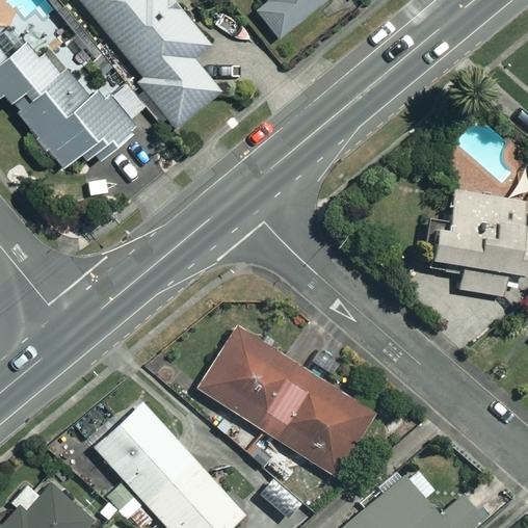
[(207,45),(169,0),(79,0),(141,77),(133,83),(170,130),(217,91),(190,58),(207,45)]
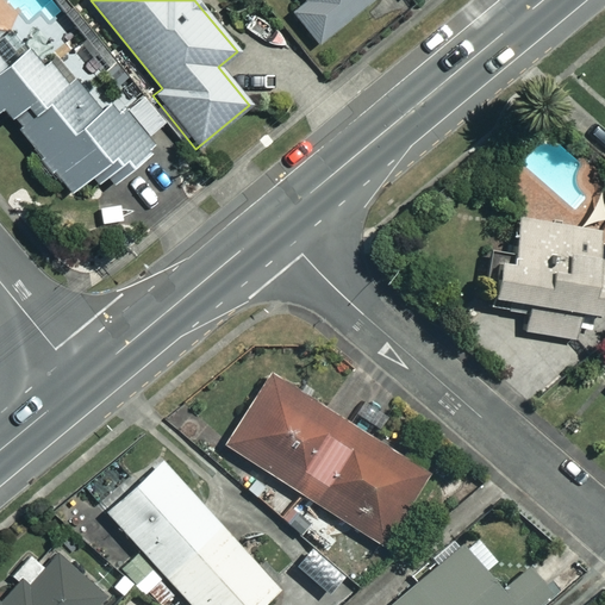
[(306,0),(292,11),(318,43),(369,0),(306,0)]
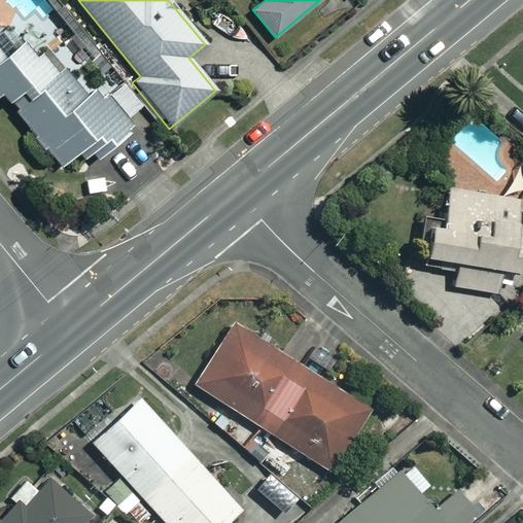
[(6,59),(0,50),(0,96),(2,94),(66,169),(126,118),(98,85),(86,95),(49,50),(39,60),(26,43),(6,59)]
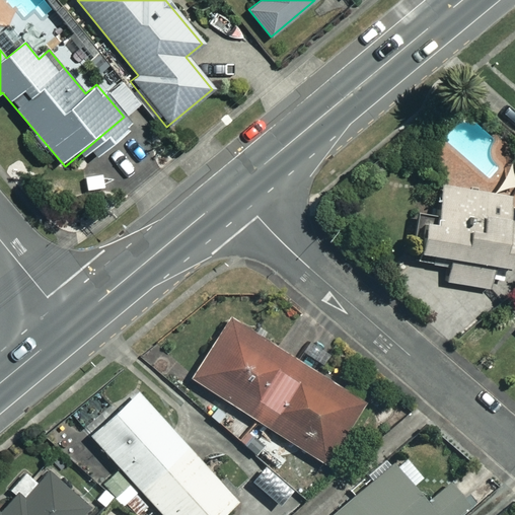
[(514,198),(514,196),(444,185),(437,226),(430,225),(425,255),(450,260),(447,281),(501,289),(514,198)]
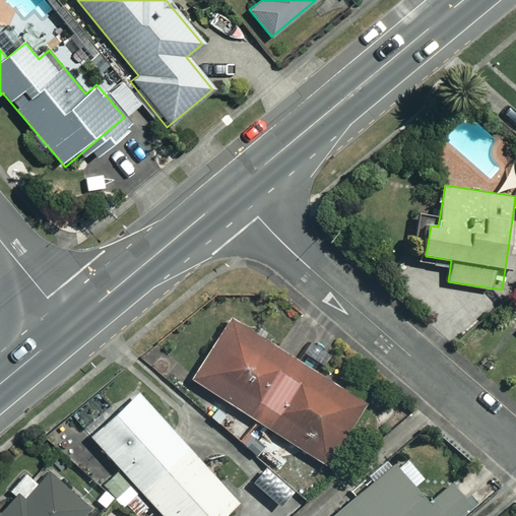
[(366,404),(231,318),(191,379),(327,465),(366,404)]
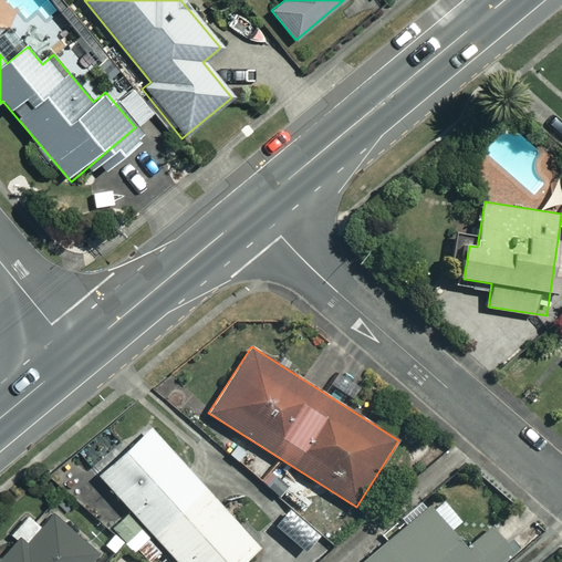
[(246,561),(261,549),(151,428),(99,476),(178,561),(246,561)]
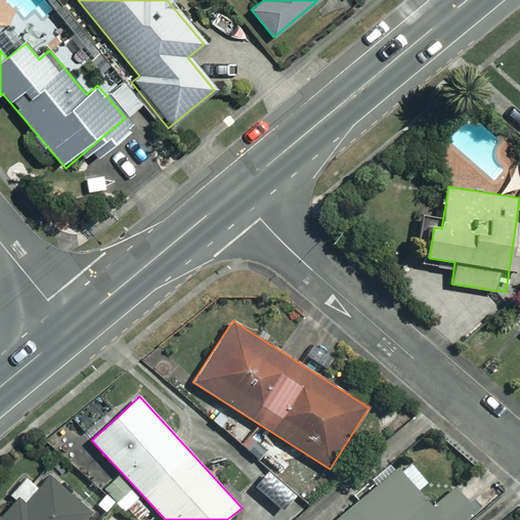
[(421,497),(395,467),(332,519),(442,519),(462,505),(441,480),(421,497)]
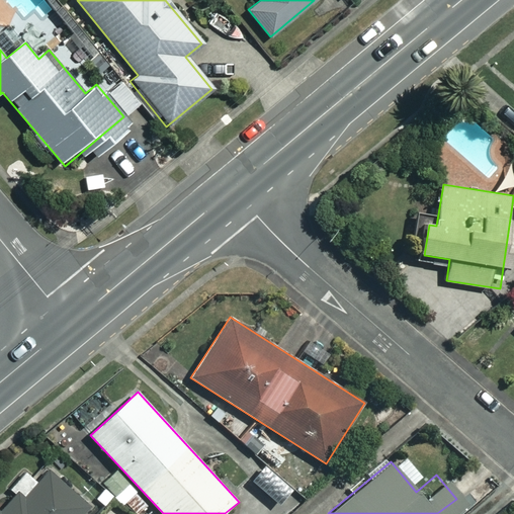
[(36,483),(25,473),(0,501),(0,513),(81,513),(89,506),(48,469),(36,483)]
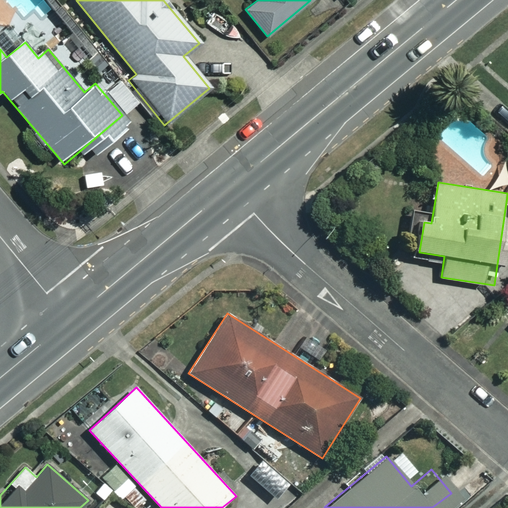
All buildings are outlined.
